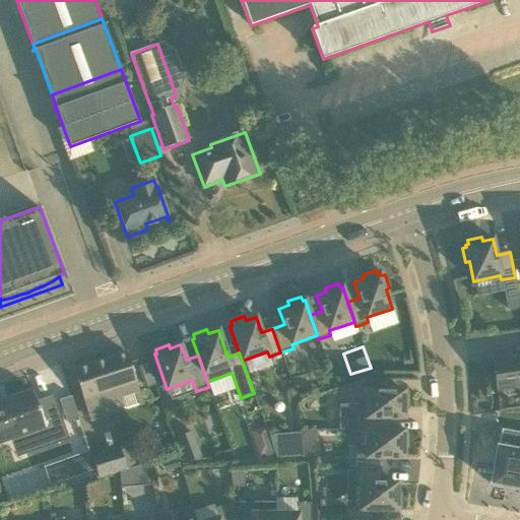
[(89,416),(106,411),(104,403),(139,392),(126,352),(74,370),(89,416)]
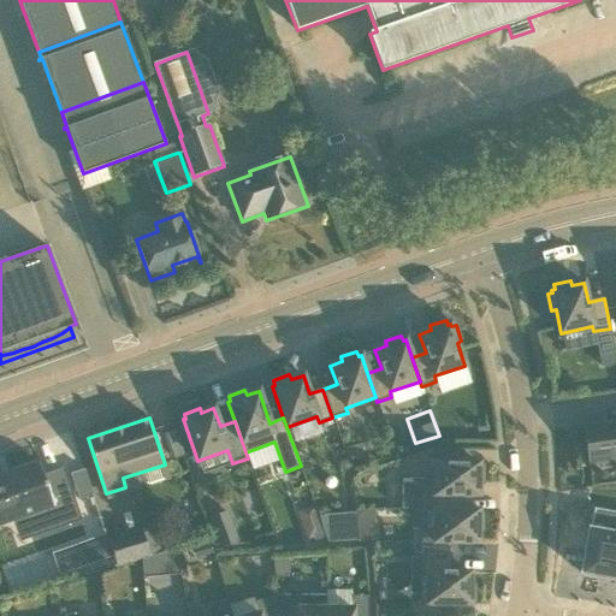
[(615,421),(584,427),(590,466),(602,463),(602,468),(615,466),(615,421)]
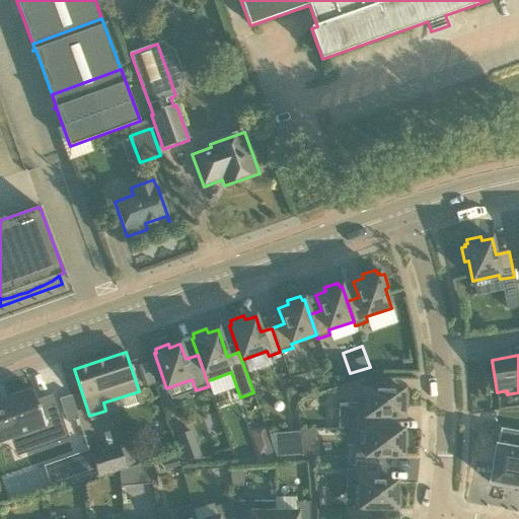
[(139,365),(145,386),(156,383),(150,362),(139,365)]
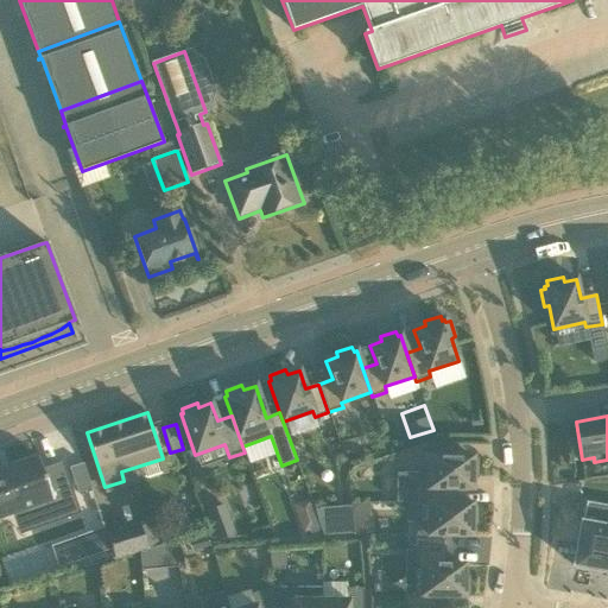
[(423,445),(425,457),(455,451),(453,439),(423,445)]
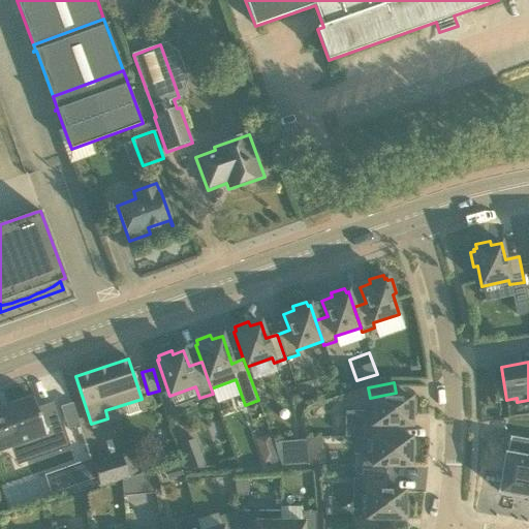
[(0,450),(25,442),(30,460),(68,446),(54,404),(37,409),(33,398),(0,409),(0,450)]
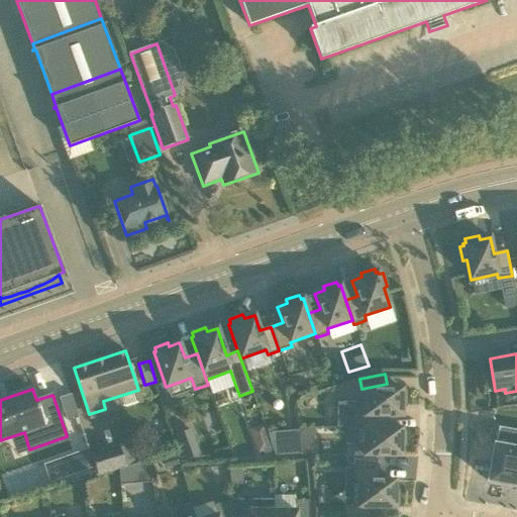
[(337,428),(359,428),(359,429),(364,429),(389,428),(389,416),(402,416),(402,406),(406,406),(406,392),(402,391),(402,389),(365,389),(365,403),(337,403),(337,428)]
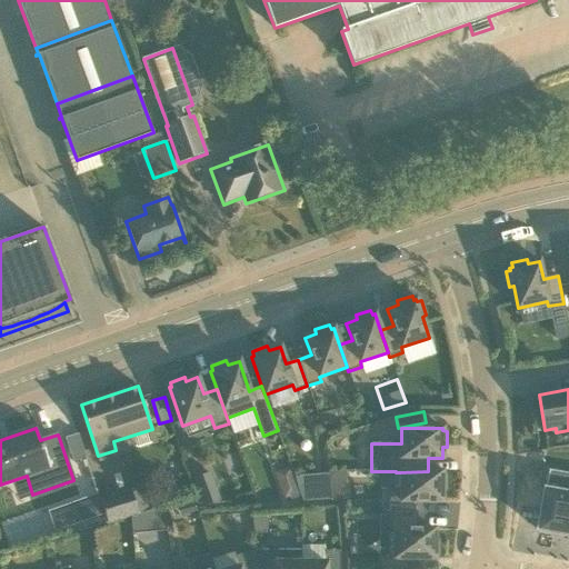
[(346,471),(329,471),(330,480),(330,483),(345,483),(346,471)]
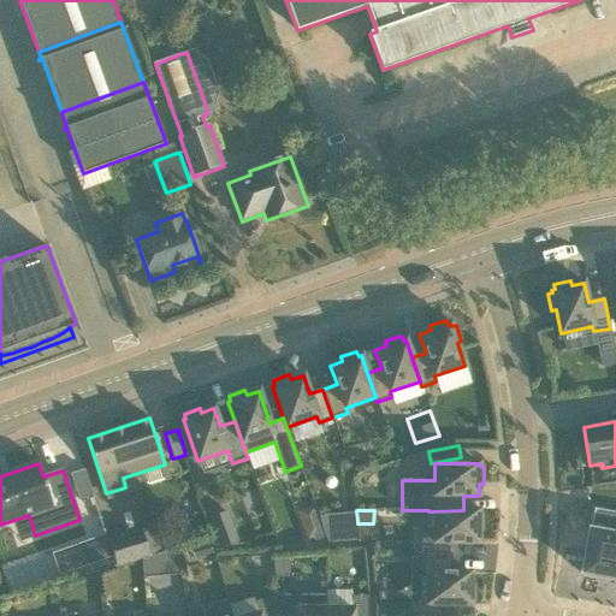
[(463,510),(433,511),(433,543),(421,543),(421,557),(451,558),(451,543),(478,544),(478,531),(483,531),(484,514),(478,514),(478,510),(463,510)]
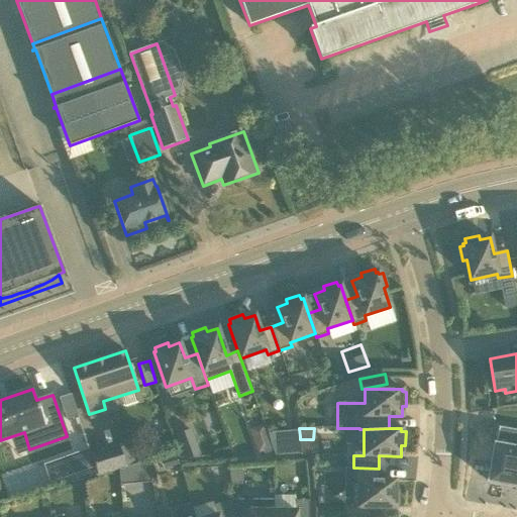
[(299,438),(270,440),(275,455),(300,453),(299,438)]
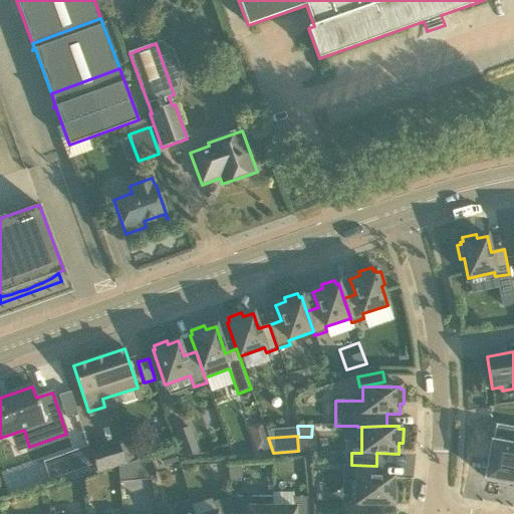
[(124,465),(117,442),(90,451),(97,473),(124,465)]
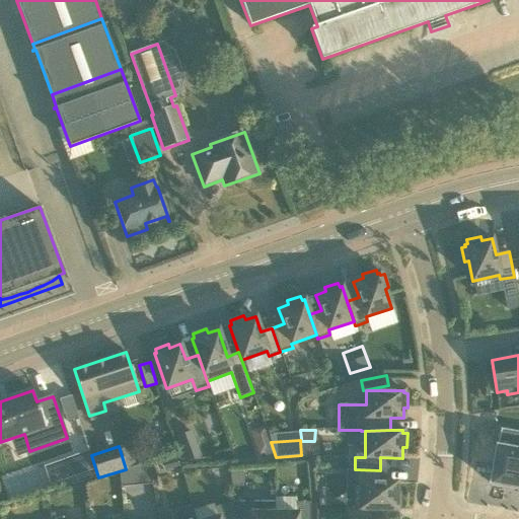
[(490,480),(489,484),(492,484),(509,487),(509,488),(518,489),(518,450),(498,447),(496,446),(496,448),(490,480)]
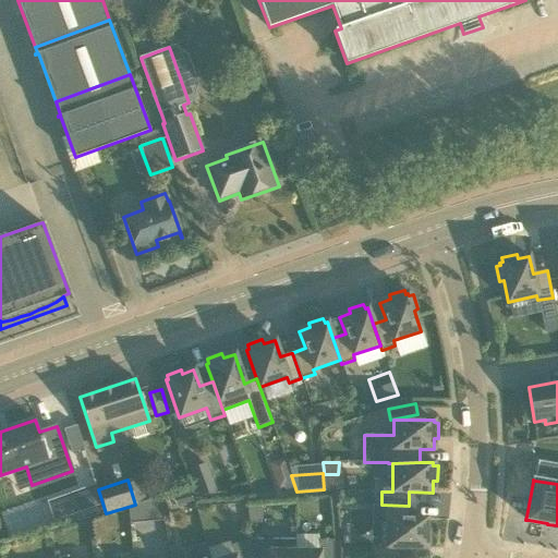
[(399,548),(426,548),(426,546),(431,546),(431,530),(426,530),(426,519),(409,519),(409,506),(381,505),(381,519),(386,519),(386,547),(399,548)]
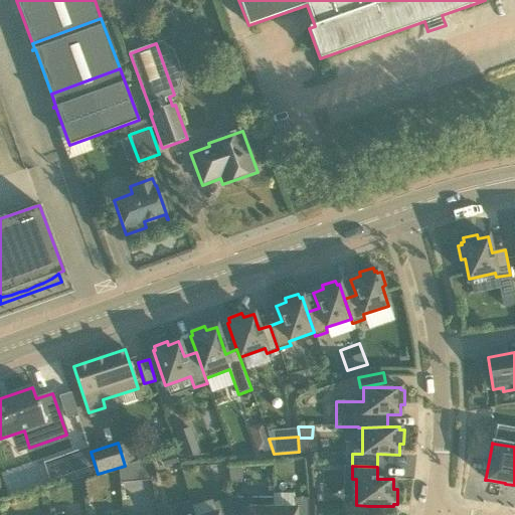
[(233,514),(231,498),(213,503),(216,514),(210,514),(233,514)]
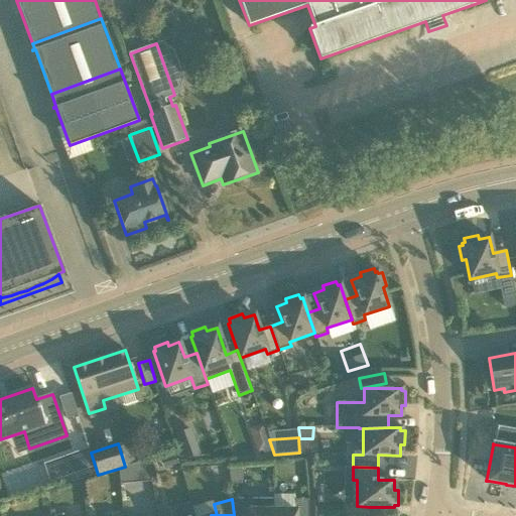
[(232,499),(234,515),(272,515),(273,510),(273,499),(232,499)]
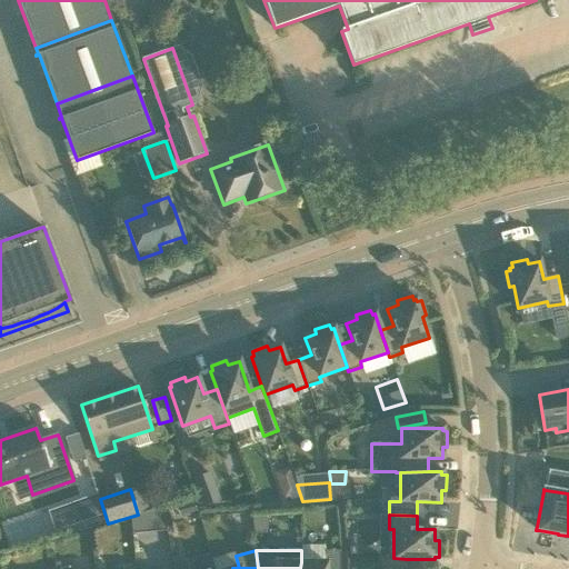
[(301,562),(300,568),(339,568),(340,551),(326,551),(326,562),(301,562)]
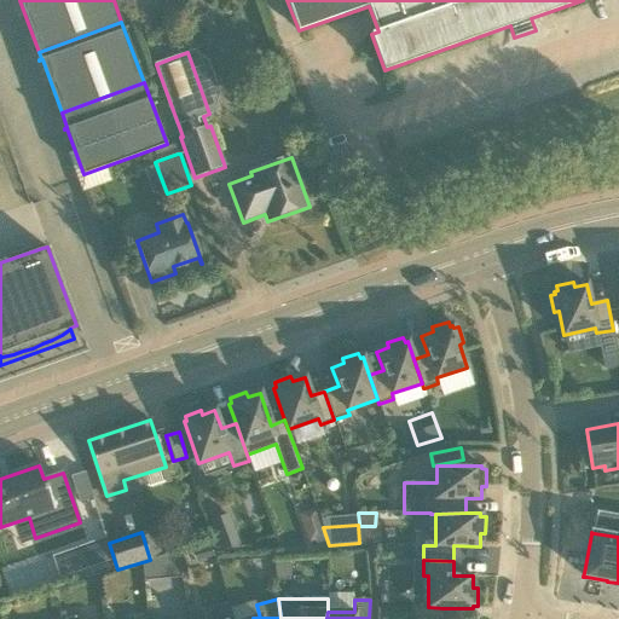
[(232,618),(229,603),(203,611),(206,618),(232,618)]
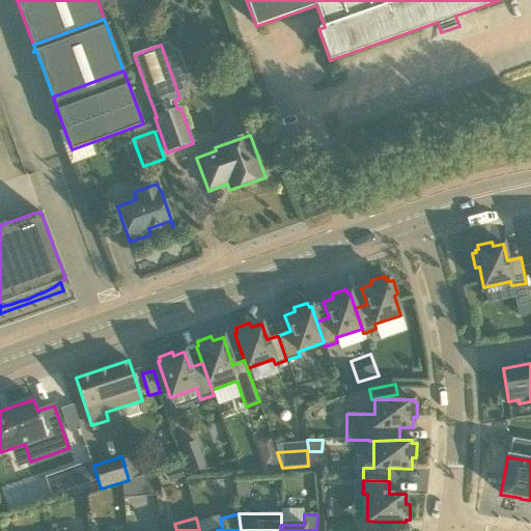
[(379,530),(380,522),(367,521),(354,521),(353,530),(379,530)]
